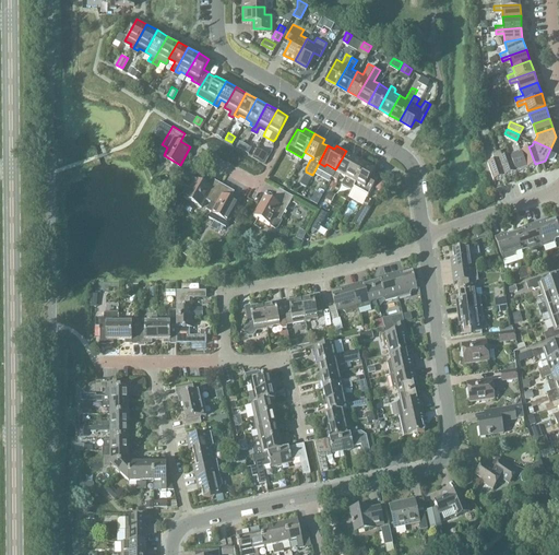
[(257,146),(252,154),(264,161),(269,153),(257,146)]
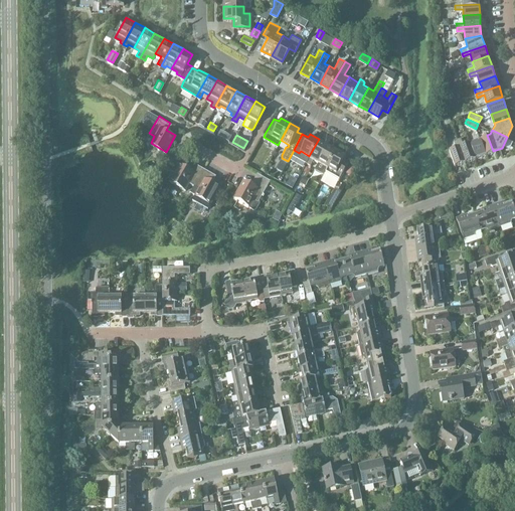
[(483,154),(493,151),(487,135),(478,138),(483,154)]
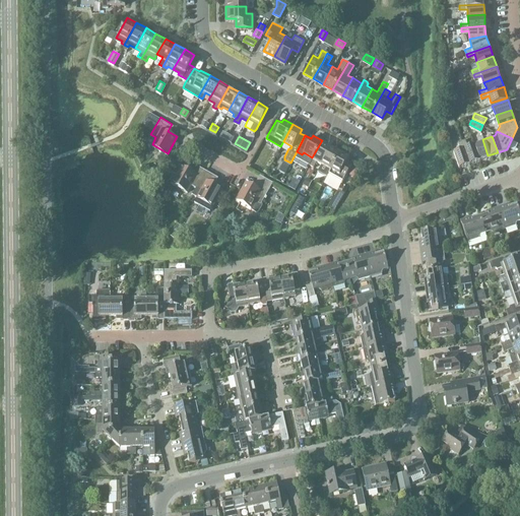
[(478,158),(473,143),(467,144),(465,137),(461,139),(469,163),(478,158)]
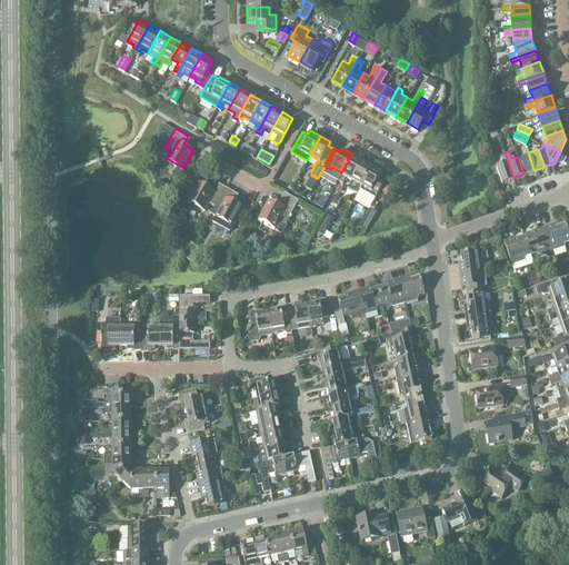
[(502,181),(513,178),(505,152),(501,154),(503,161),(496,164),(502,181)]
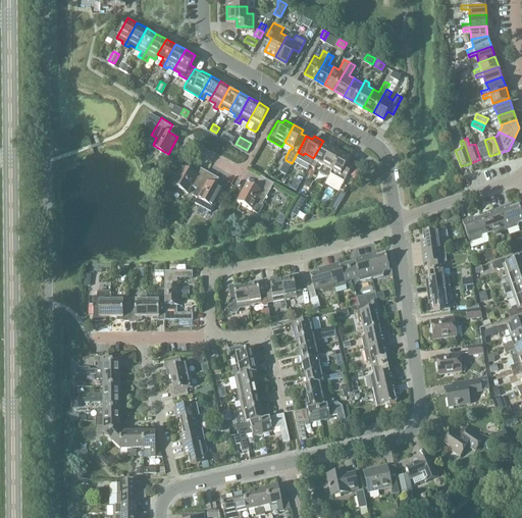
[(480,159),(489,156),(484,140),(475,144),(480,159)]
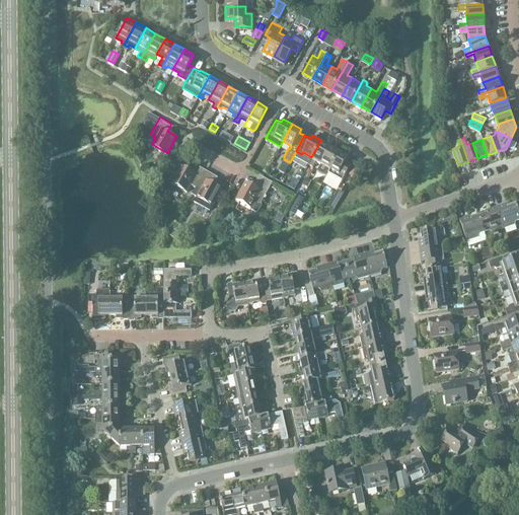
[(320,162),(330,145),(321,140),(311,157),(308,162),(313,165),(316,159),(320,162)]
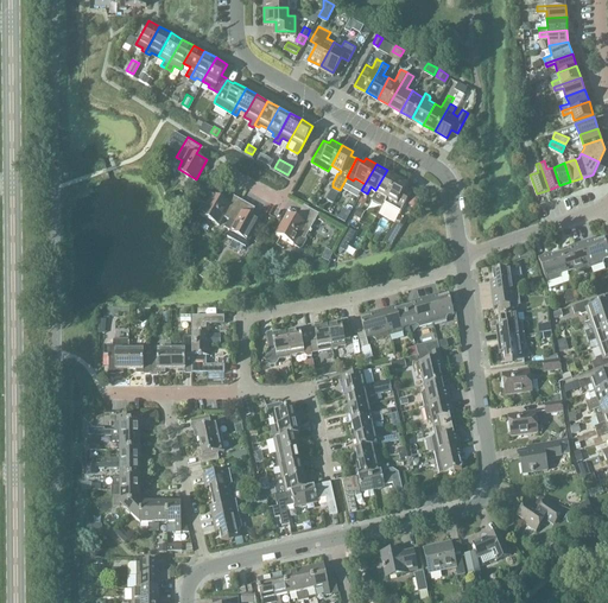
[(382,202),(397,176),(387,170),(375,190),(381,192),(378,200),(382,202)]
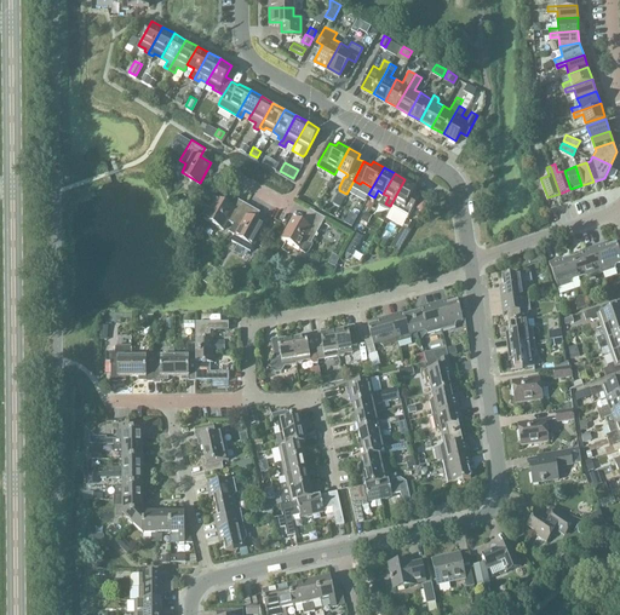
[(407,216),(409,212),(420,193),(413,189),(415,185),(405,179),(390,206),(407,216)]
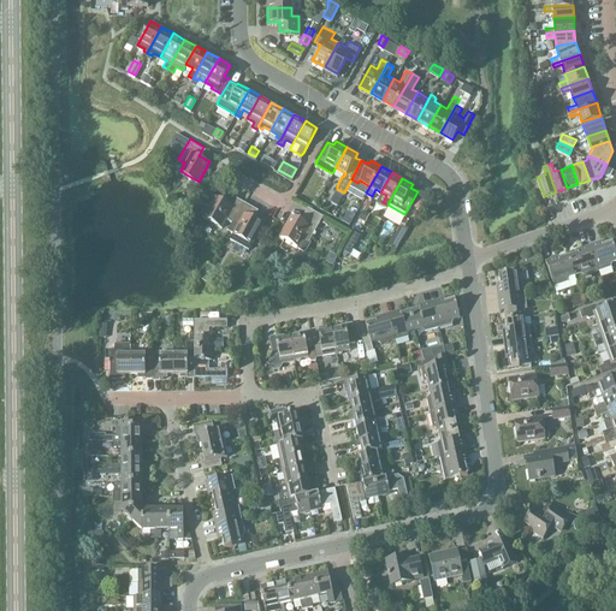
[(232,220),(243,200),(231,193),(226,201),(214,195),(203,214),(221,225),(226,217),(232,220)]
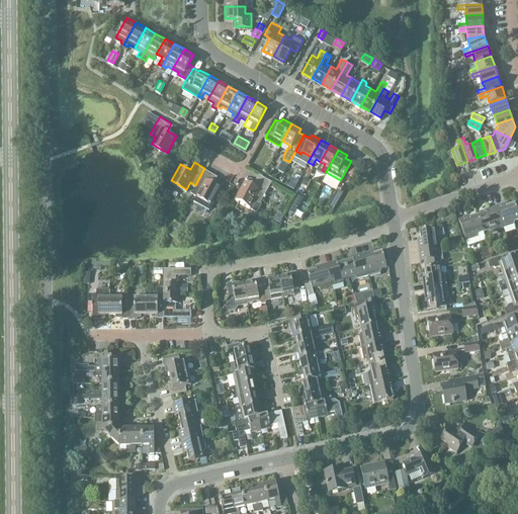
[(353,164),(348,172),(352,174),(357,166),(353,164)]
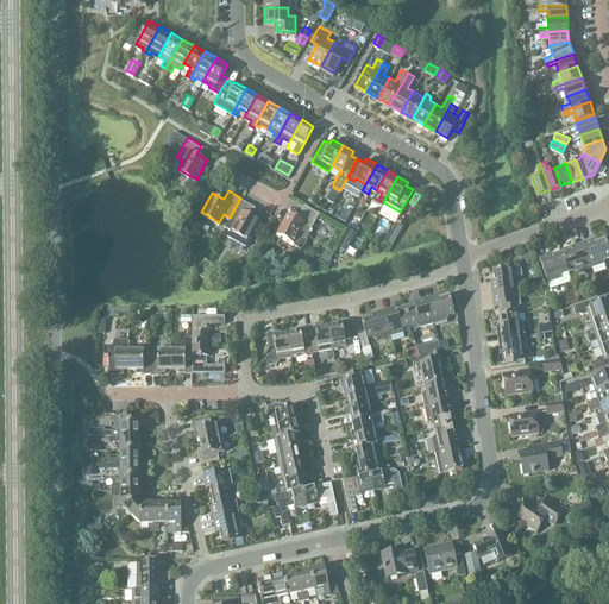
[(240,197),(230,218),(225,225),(230,228),(230,230),(227,234),(245,245),(259,219),(249,213),(253,205),(240,197)]
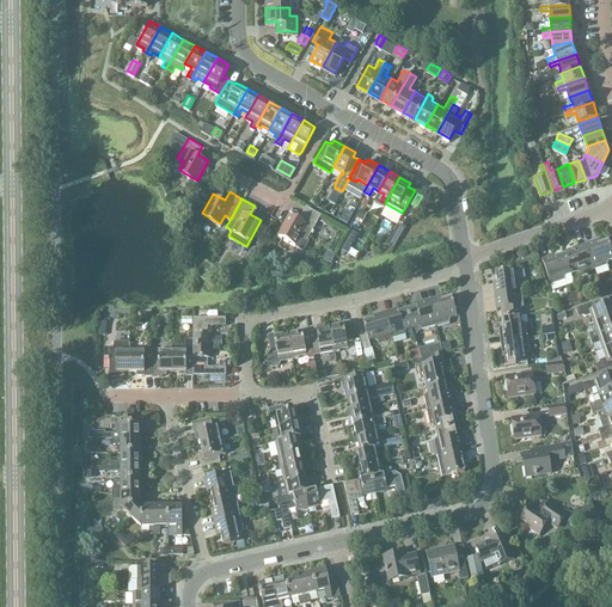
[(300,219),(289,212),(277,232),(303,246),(304,246),(308,238),(308,235),(322,213),(308,206),(300,219)]
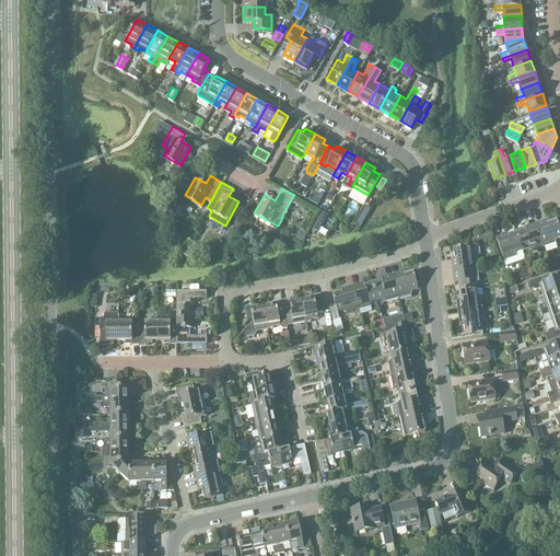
[(333,198),(336,193),(330,188),(329,190),(327,195),(333,198)]
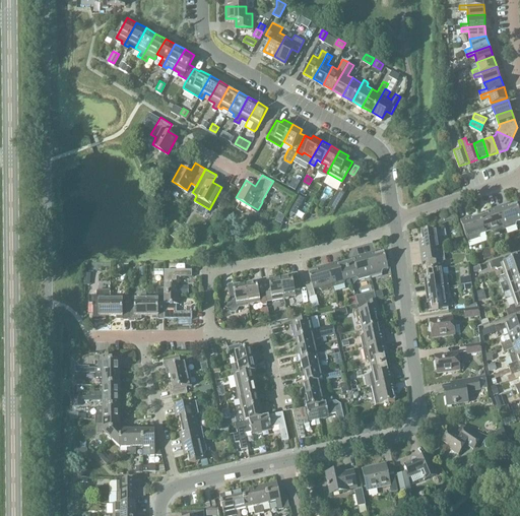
[(338,188),(333,197),(339,200),(344,191),(338,188)]
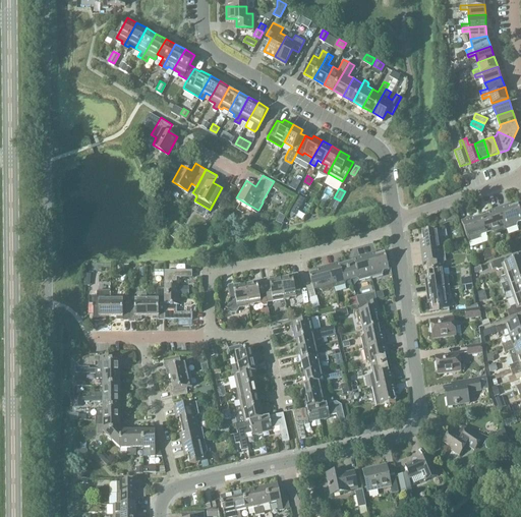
[(305,197),(299,194),(290,211),(296,214),(305,197)]
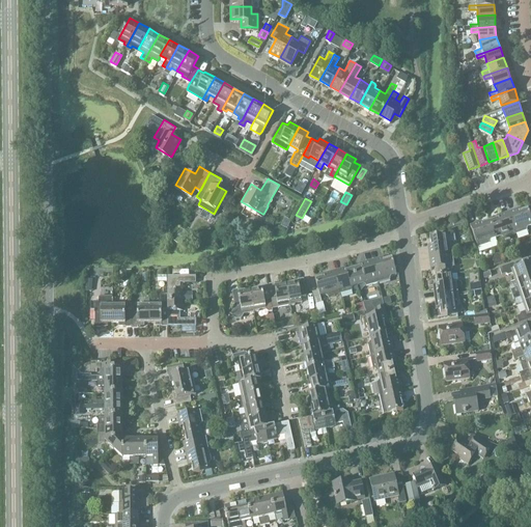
[(507,210),(515,231),(527,227),(527,226),(528,224),(530,222),(530,213),(528,206),(520,209),(519,205),(507,210)]
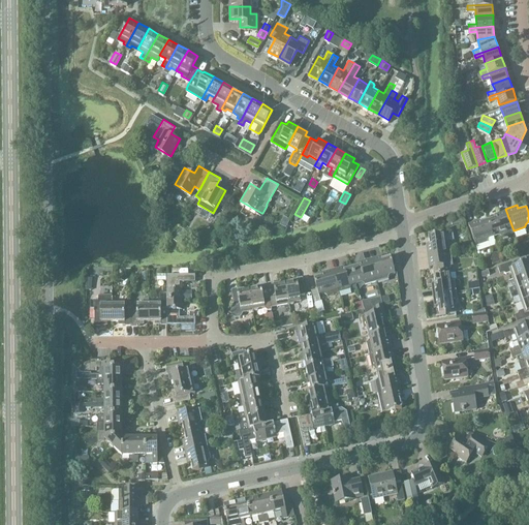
[(501,235),(514,230),(505,209),(494,213),(495,216),(488,218),(494,235),(498,233),(501,234),(501,235)]
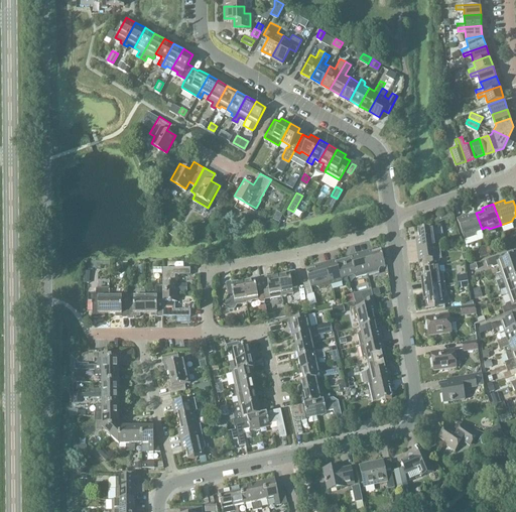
[(482,229),(476,213),(469,216),(468,213),(457,217),(464,238),(476,234),(476,233),(477,230),(482,229)]
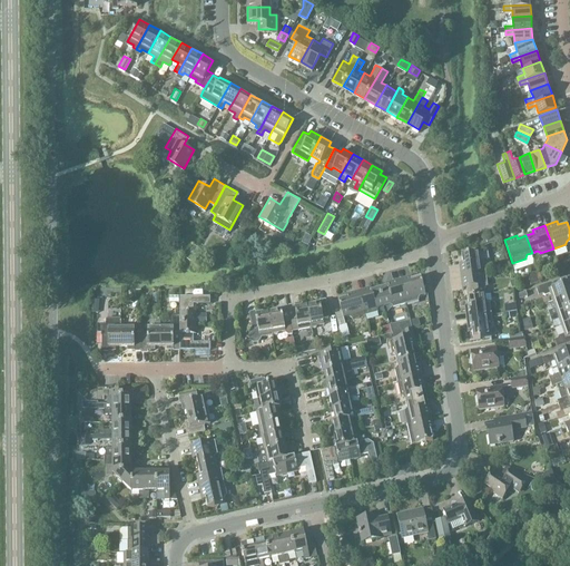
[(246,241),(238,243),(239,251),(247,249),(246,241)]
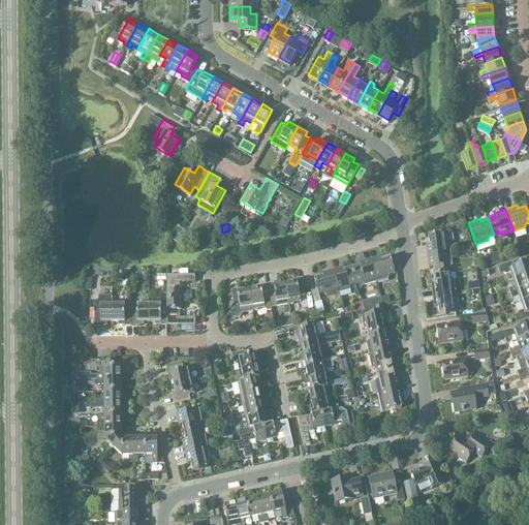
[(428,253),(450,250),(449,238),(447,239),(445,237),(445,232),(439,233),(437,230),(435,233),(429,234),(430,242),(426,242),(428,253)]
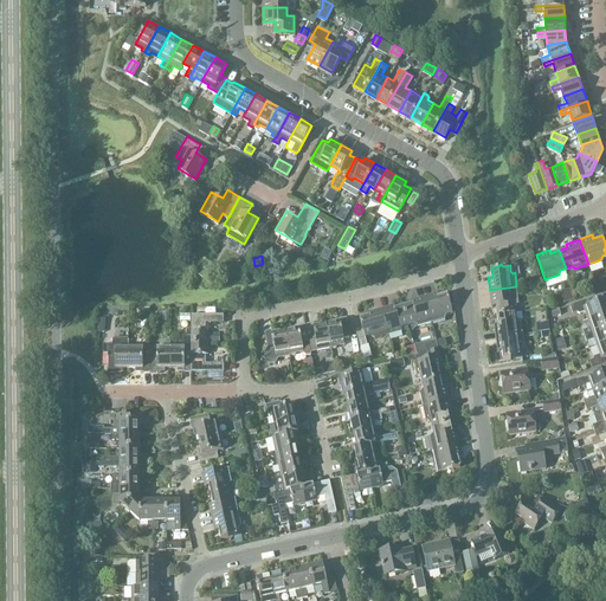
[(566,286),(562,293),(565,299),(575,296),(572,285),(566,286)]
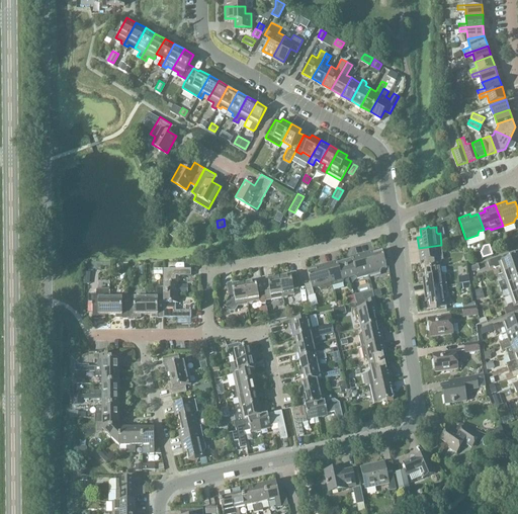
[(425,267),(441,265),(440,260),(442,258),(443,257),(441,245),(419,248),(421,260),(424,259),(425,267)]
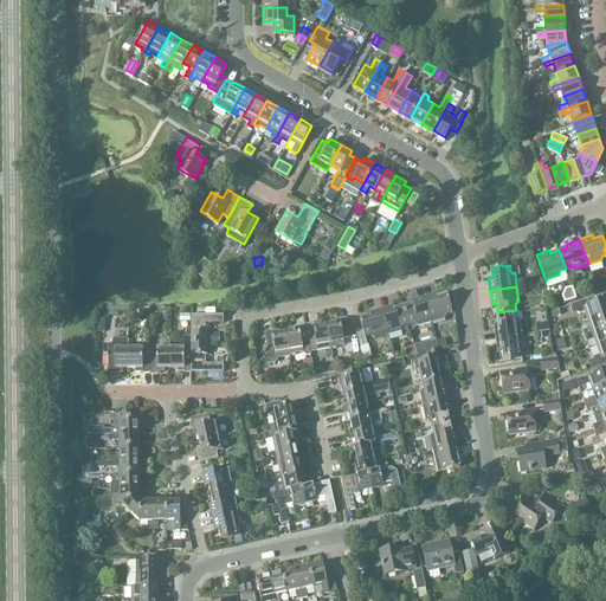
[(424,293),(431,320),(445,316),(445,315),(446,311),(452,310),(451,303),(452,301),(450,298),(447,291),(438,293),(437,290),(424,293)]
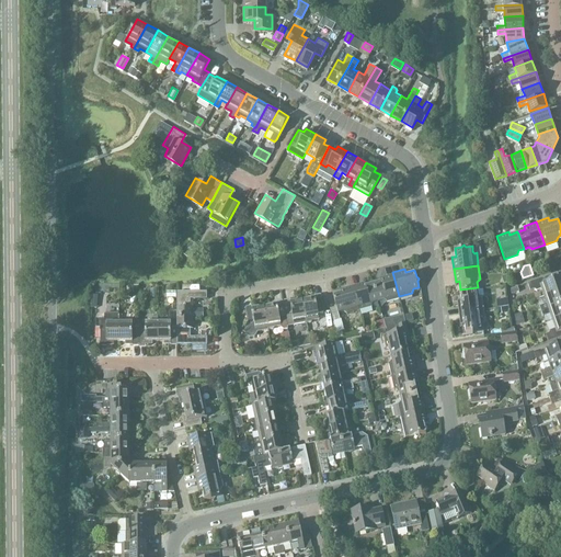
[(387,300),(399,296),(392,272),(380,276),(381,280),(374,282),(378,298),(384,297),(386,298),(387,300)]
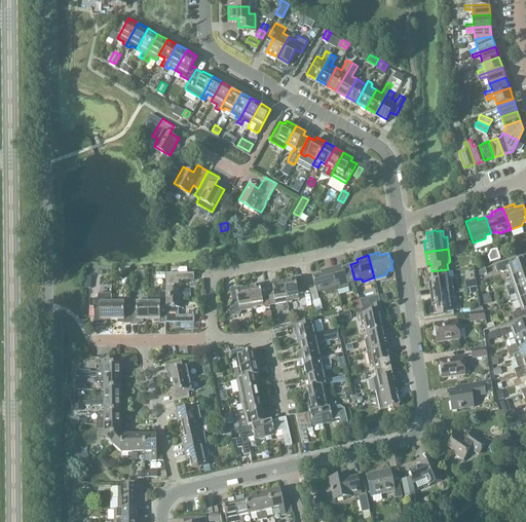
[(525,269),(525,263),(524,258),(510,263),(508,258),(494,263),(497,269),(500,268),(503,269),(508,268),(511,275),(525,269)]
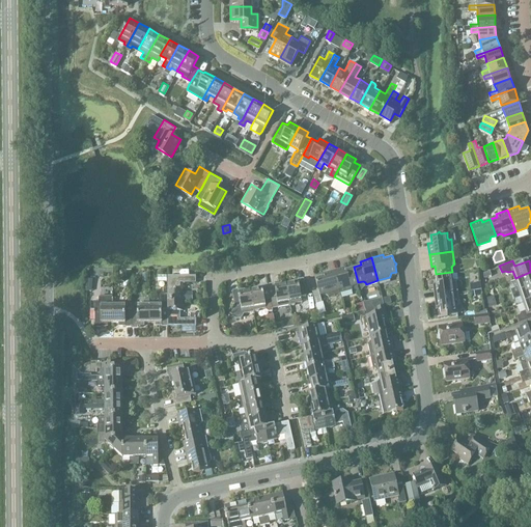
[(358,282),(354,267),(346,269),(345,266),(334,269),(340,292),(353,287),(352,286),(354,284),(358,282)]
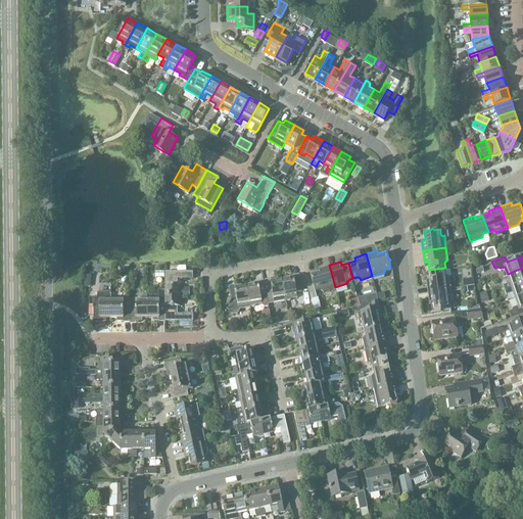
[(323,290),(335,287),(329,265),(318,268),(319,271),(311,273),(316,289),(321,287),(323,289),(323,290)]
